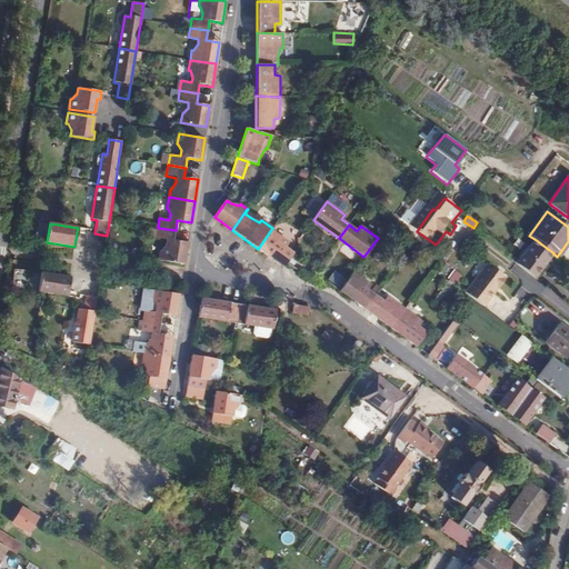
[(158,228),(150,227),(148,237),(156,238),(158,228)]
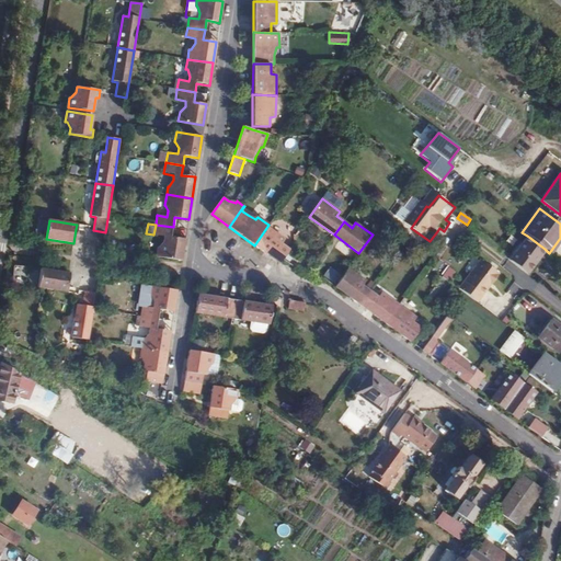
[(158,248),(157,256),(182,261),(185,239),(171,237),(173,227),(156,225),(153,235),(163,237),(163,242),(160,248),(158,248)]
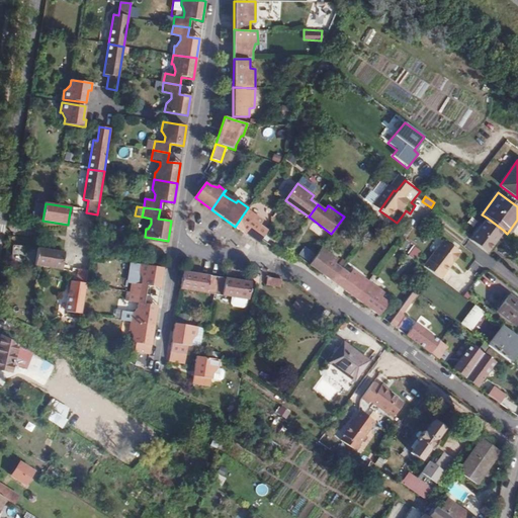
[(246,210),(235,227),(258,243),(267,231),(260,226),(262,222),(246,210)]
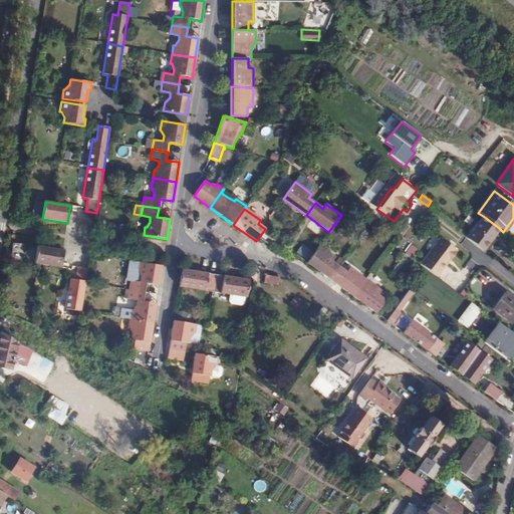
[(499,228),(483,216),(465,240),(481,252),(499,228)]
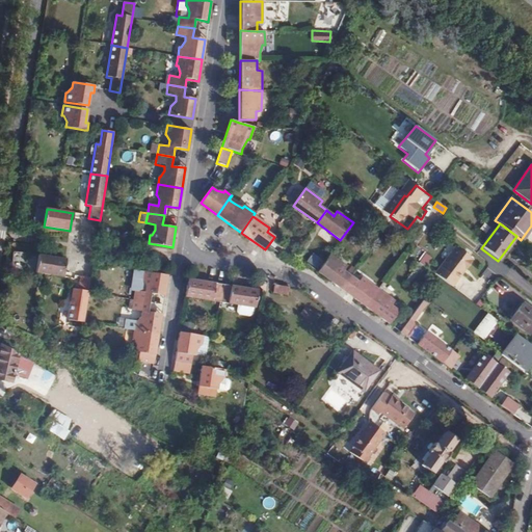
[(427,236),(421,245),(427,249),(433,241),(427,236)]
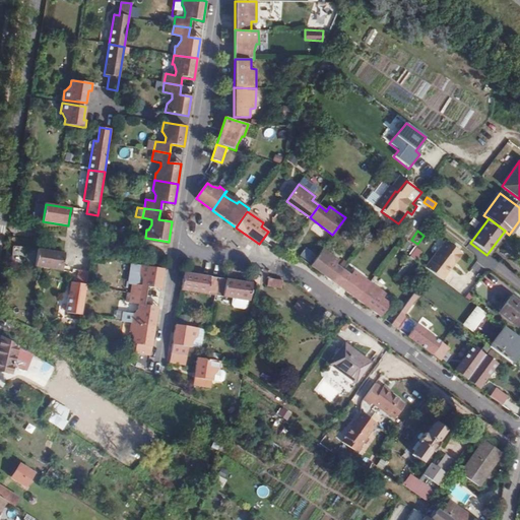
[(446,240),(426,267),(442,279),(462,253),(446,240)]
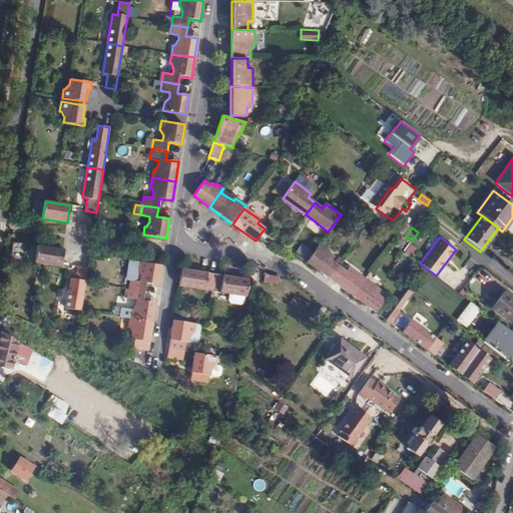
[(330,279),(339,266),(333,262),(336,258),(319,244),(306,263),(330,279)]
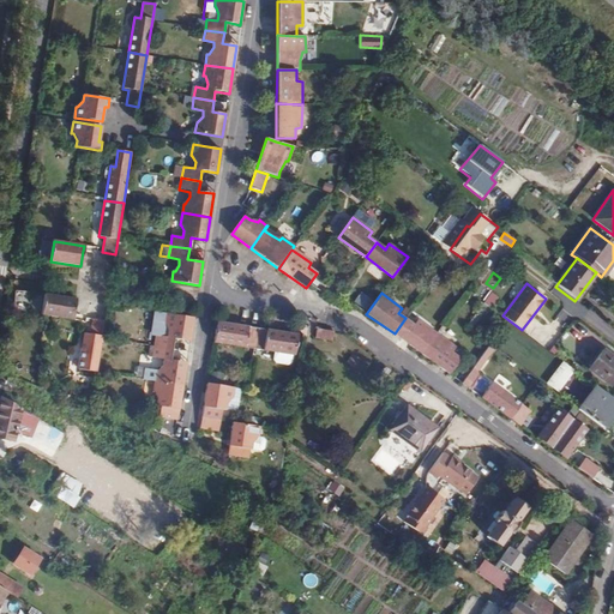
[(42,315),(50,317),(72,319),(73,314),(76,299),(46,294),(42,315)]
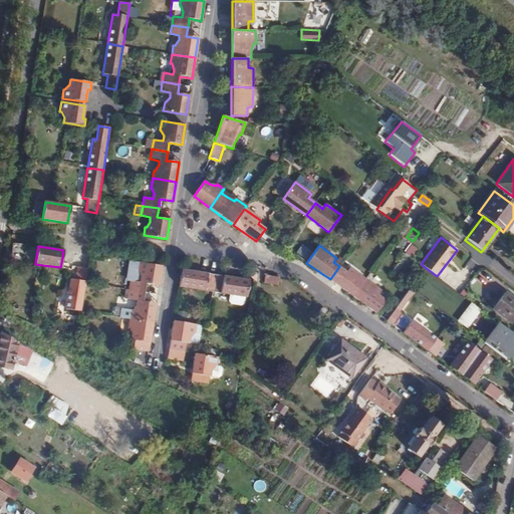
[(301,246),(296,253),(306,260),(311,254),(301,246)]
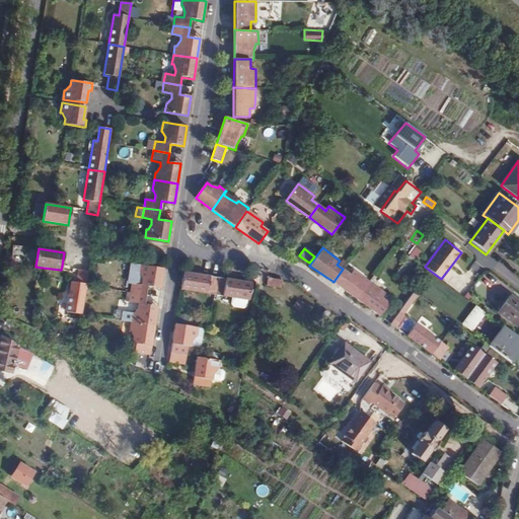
[(400,280),(415,260),(410,254),(394,276),(400,280)]
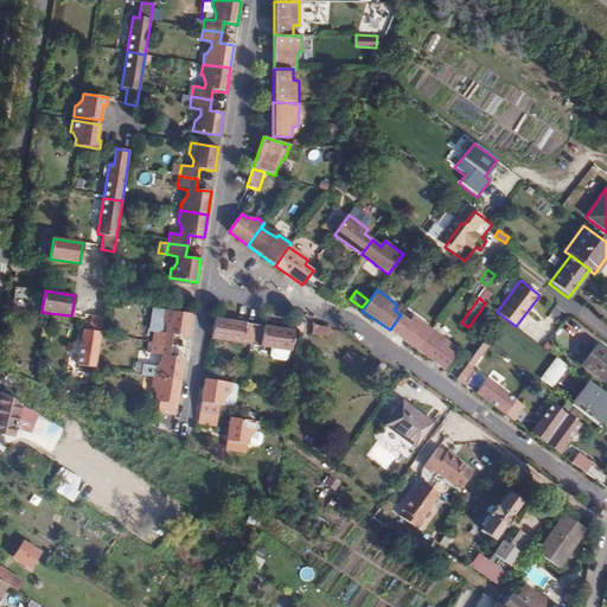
[(153,343),(172,345),(173,336),(187,338),(191,314),(165,310),(163,320),(165,320),(166,328),(166,334),(154,333),(153,343)]
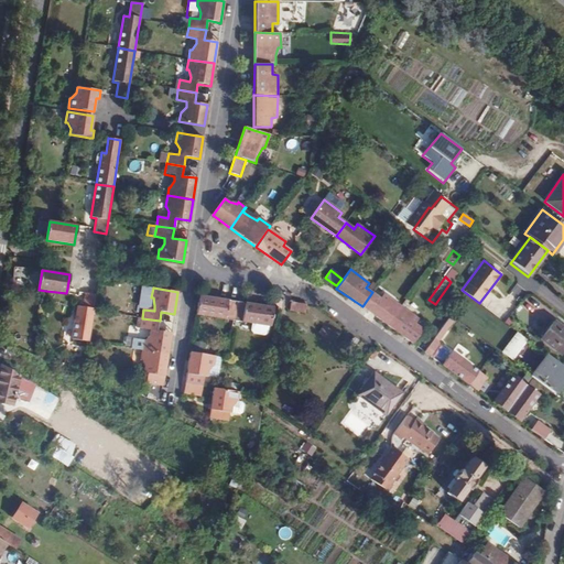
[(388,325),(401,306),(384,294),(380,297),(372,292),(362,306),(388,325)]
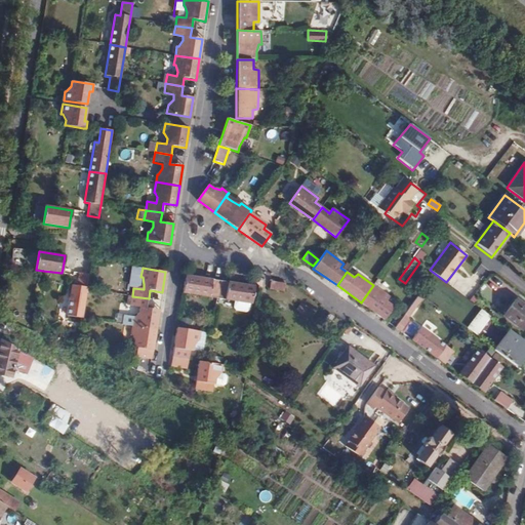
[(66,316),(82,318),(87,289),(89,274),(78,273),(76,286),(71,285),(66,316)]
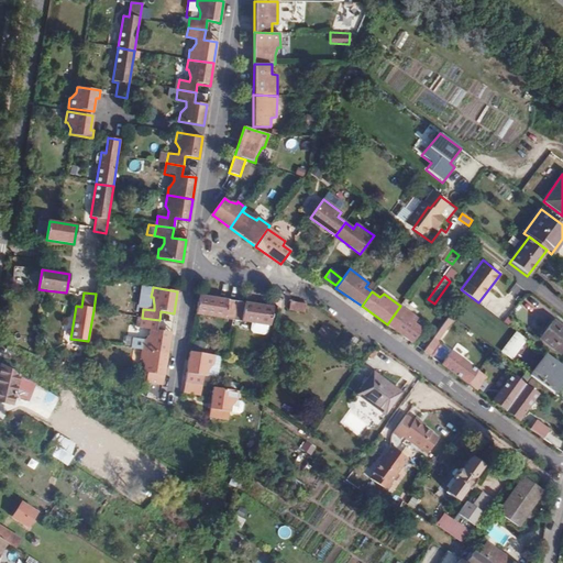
[(199,295),(196,313),(233,320),(235,300),(199,295)]
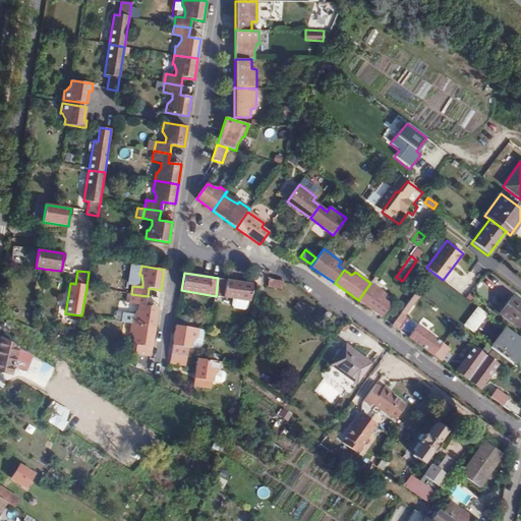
[(494,274),(480,287),(491,298),(505,285),(494,274)]
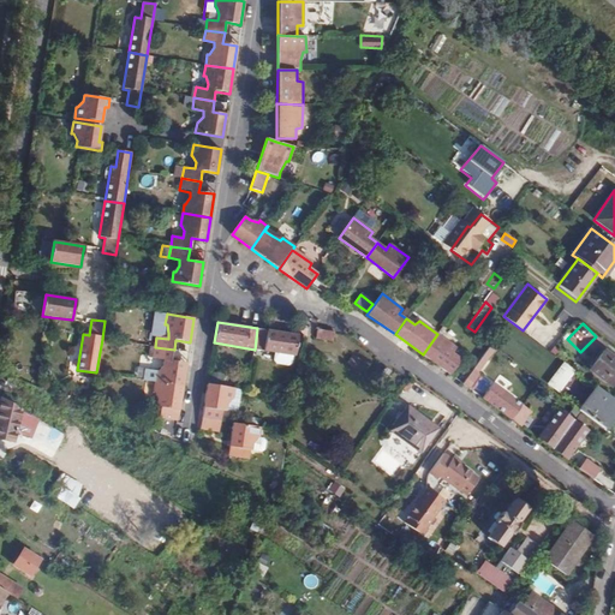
[(296,356),(298,335),(257,328),(255,350),(275,352),(294,356),(296,356)]
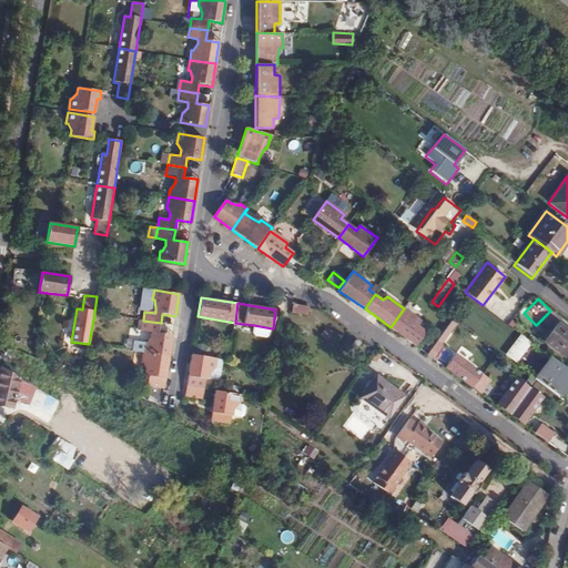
[(308,306),(293,304),(292,313),(307,315),(308,306)]
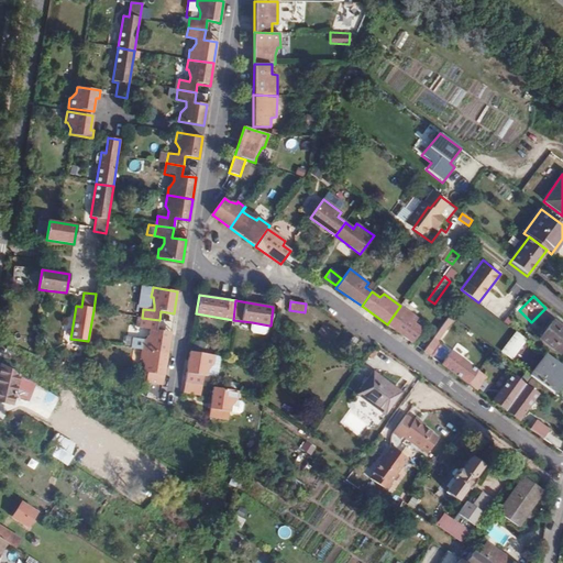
[(387,324),(412,343),(422,329),(415,323),(418,319),(400,306),(387,324)]
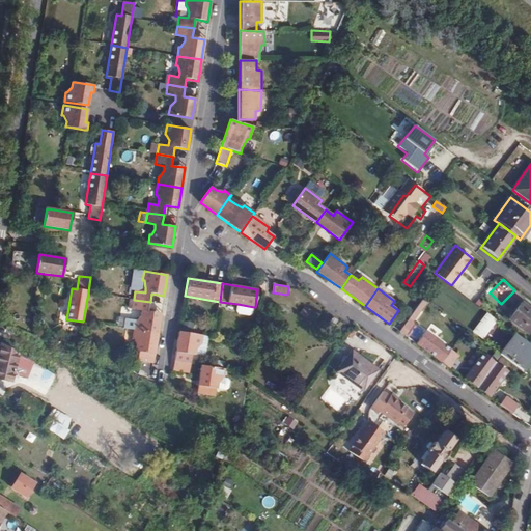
[(134,330),(158,334),(161,313),(148,311),(150,302),(134,300),(133,310),(141,311),(140,317),(138,322),(135,322),(134,330)]
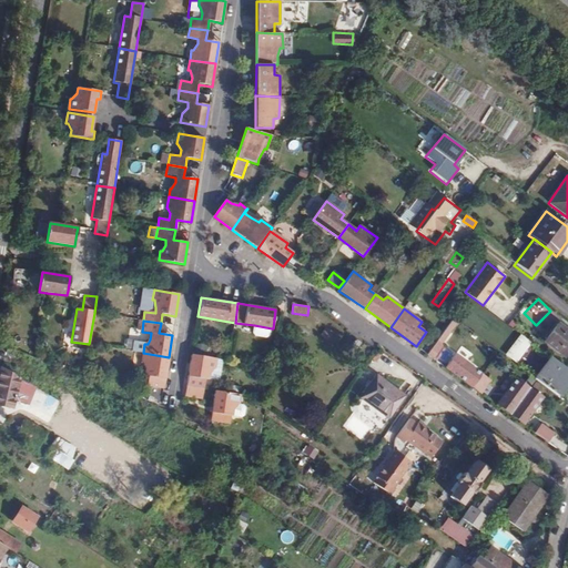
[(550,331),(549,330),(544,336),(546,338),(543,342),(564,357),(567,351),(567,332),(556,324),(550,331)]
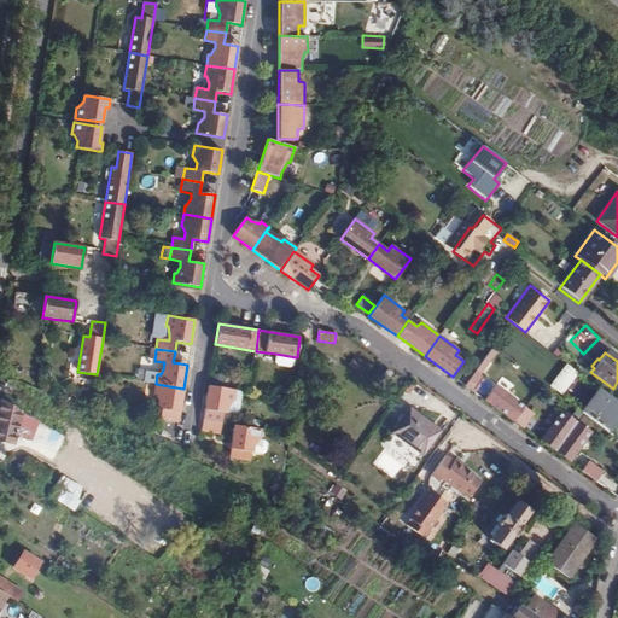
[(296,357),(277,354),(275,361),(279,365),(291,367),(295,365),(296,357)]
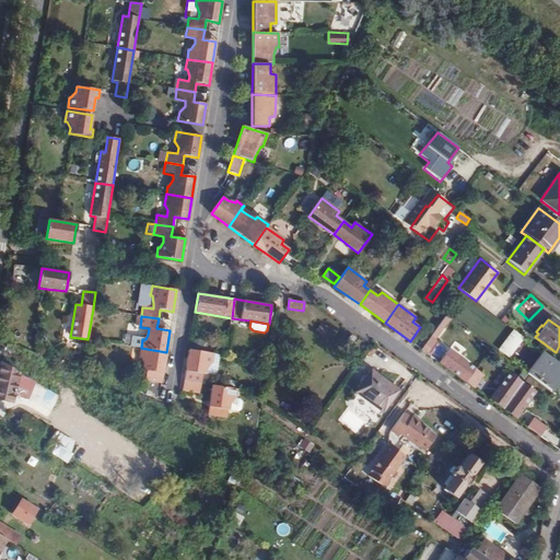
[(132,347),(141,348),(142,339),(146,339),(148,335),(149,328),(140,327),(139,336),(135,339),(132,347)]
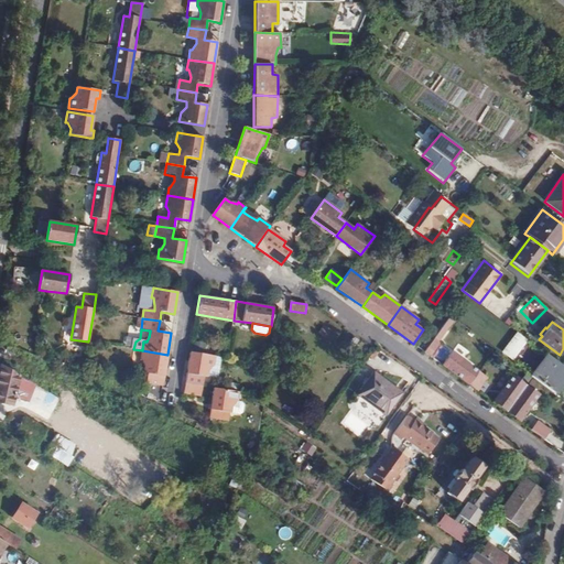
[(424,351),(434,359),(443,346),(434,338),(424,351)]
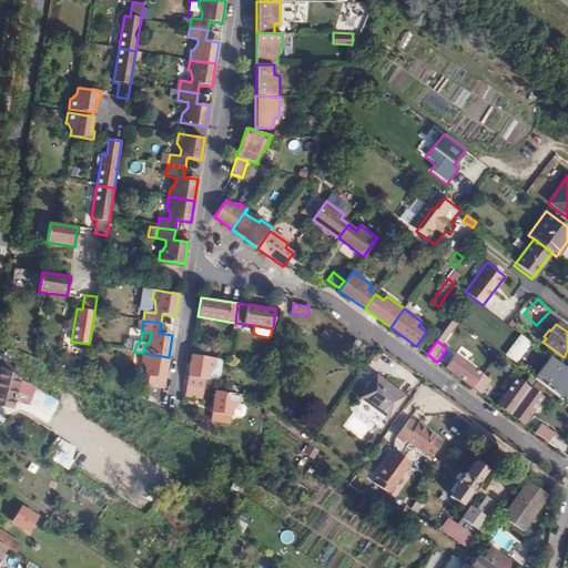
[(196,346),(195,355),(208,357),(209,347),(196,346)]
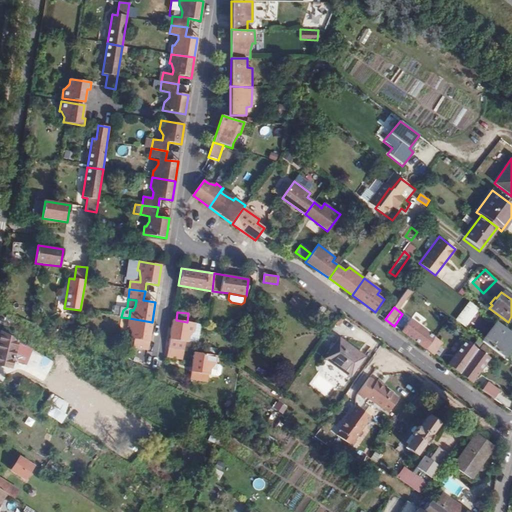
[(133,349),(147,351),(152,322),(129,318),(127,328),(130,328),(133,335),(132,339),(135,340),(133,349)]
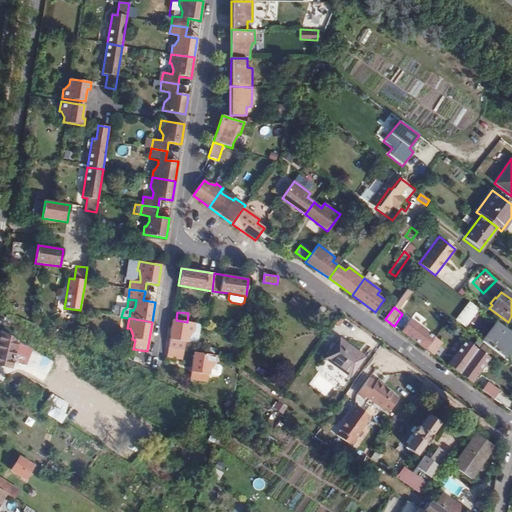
[(426,349),(434,337),(410,319),(402,332),(426,349)]
